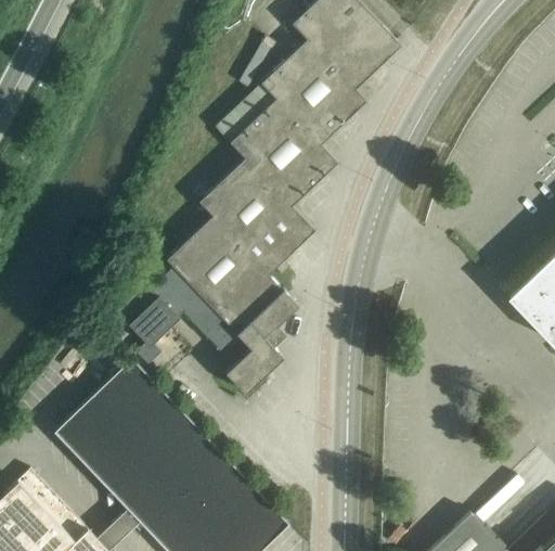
[(155,284),(147,292),(155,300),(158,297),(178,318),(182,314),(233,366),(224,374),(237,387),(244,395),(263,377),(283,358),(273,348),(263,338),(257,331),(268,321),(275,329),(298,306),(286,294),(283,291),(268,277),(272,271),(314,231),(292,207),(337,164),(320,145),(366,102),(355,90),(401,47),(398,43),(356,0),(318,0),(292,25),(306,41),(260,85),(275,100),(229,144),(244,159),(198,203),(211,217),(166,261),(172,268),(155,284)]
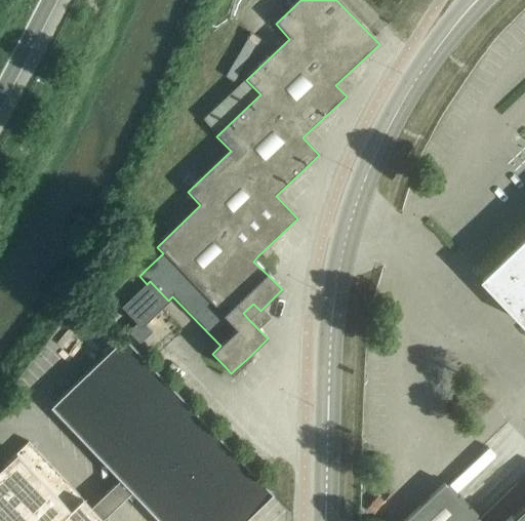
[(524,242),(485,280),(524,322),(524,242)]
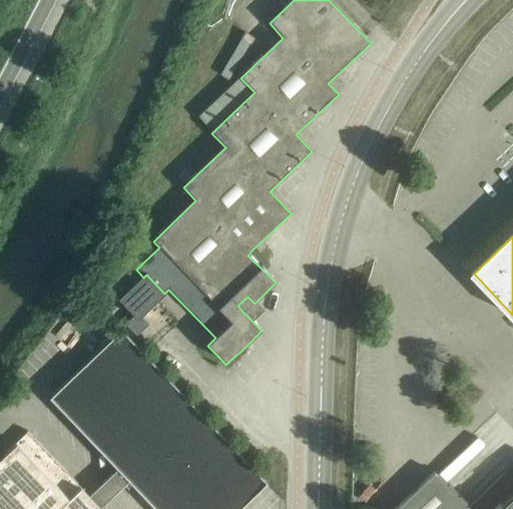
[(143,278),(118,301),(134,318),(125,327),(136,339),(148,328),(140,319),(142,318),(165,295),(164,294),(146,275),(143,278)]
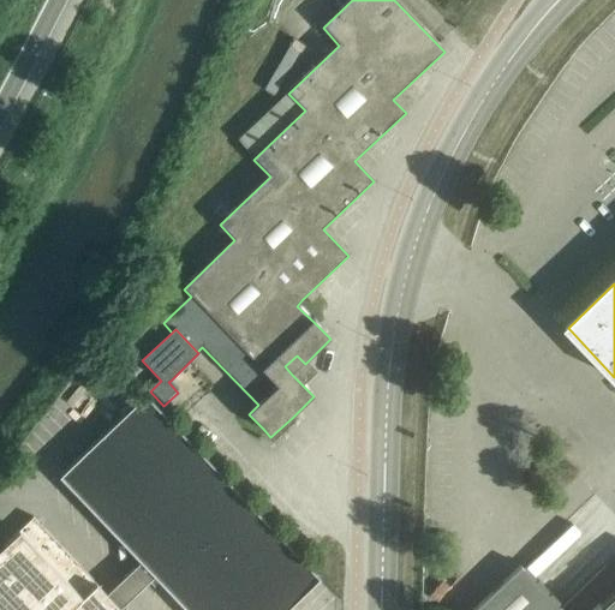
[(141,566),(107,598),(117,609),(124,609),(149,585),(154,591),(160,586),(181,609),(290,609),(320,582),(304,566),(145,398),(59,479),(141,566)]
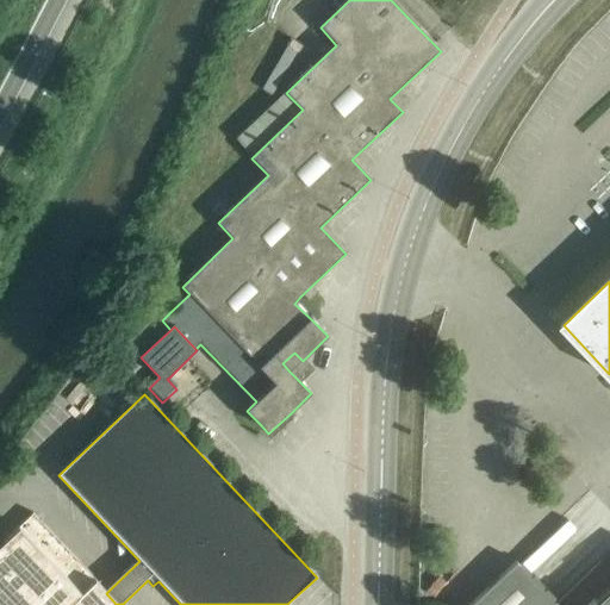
[(32,517),(0,547),(0,604),(116,604),(106,593),(32,517)]
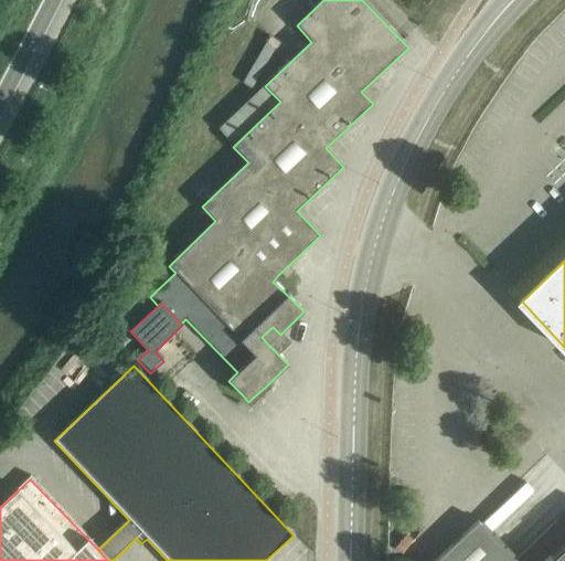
[(513,560),(478,524),(437,560),(564,560),(564,544),(546,560),(513,560)]
